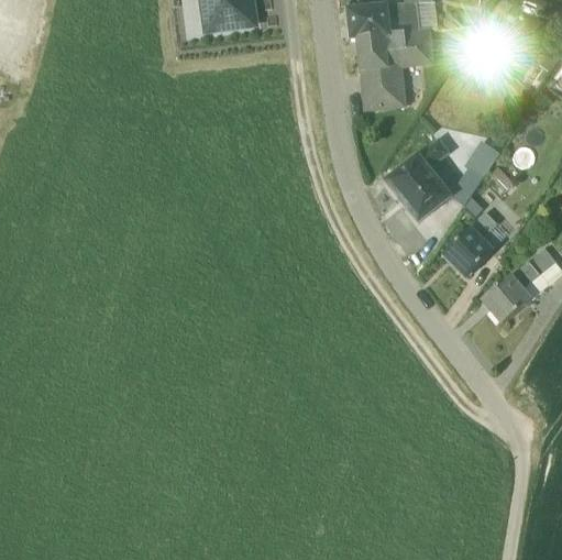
[(201,0),(207,31),(253,24),(249,0),(201,0)]
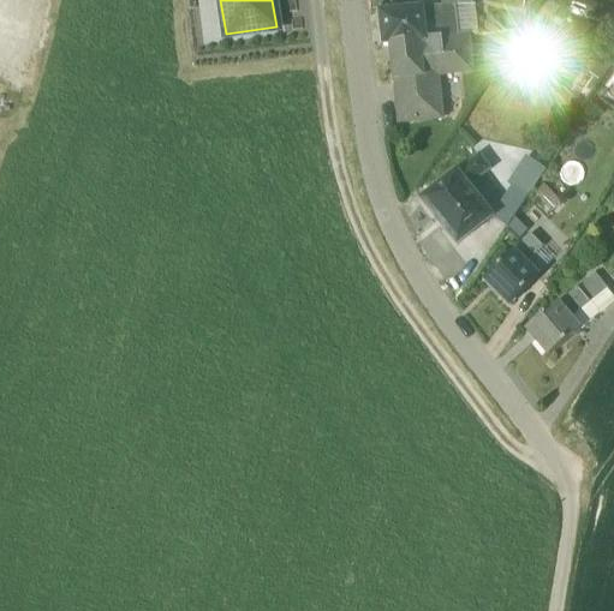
[(468,3),(453,4),(454,16),(455,29),(470,27),(468,3)]
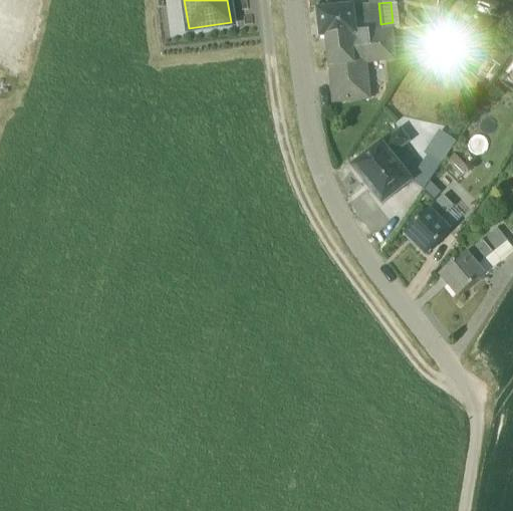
[(378,3),(366,5),(367,14),(379,13),(378,3)]
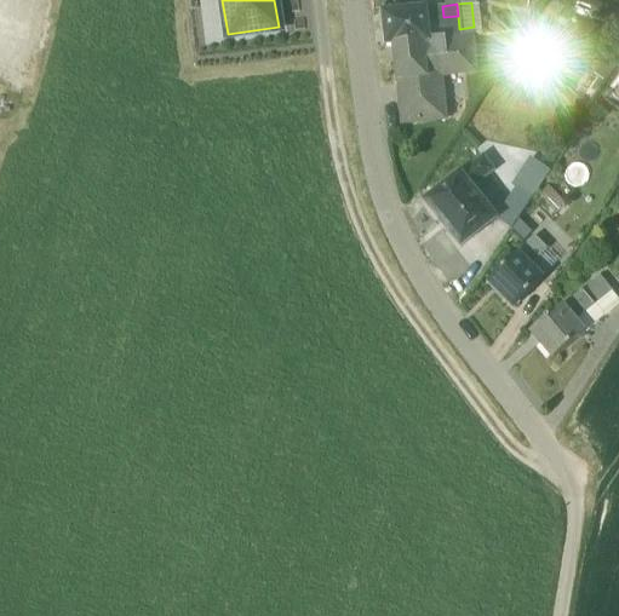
[(428,19),(443,17),(442,6),(427,7),(428,19)]
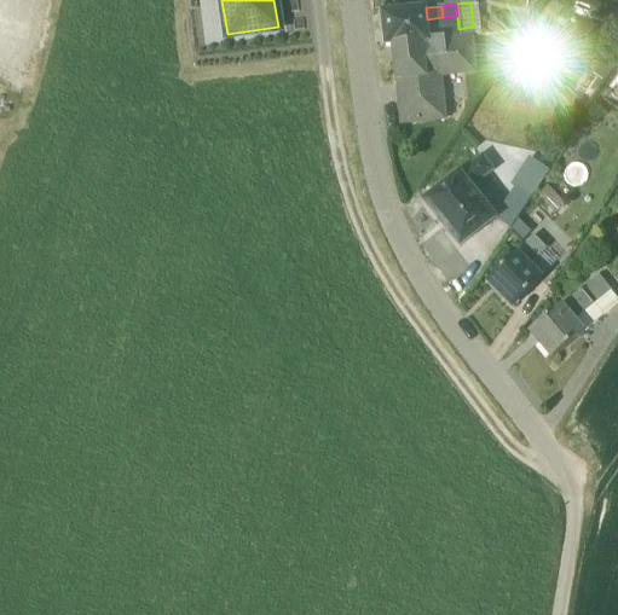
[(426,7),(382,12),(386,42),(392,41),(428,38),(427,19),(426,7)]
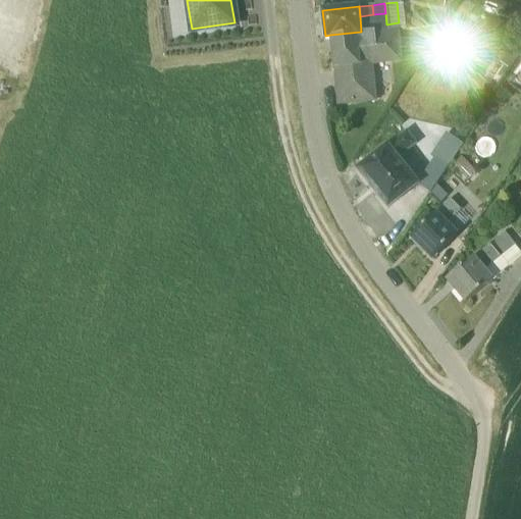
[(385,13),(373,14),(374,31),(386,30),(386,24),(385,13)]
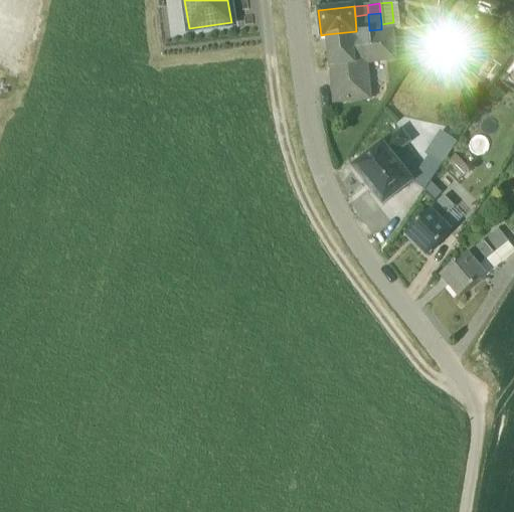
[(354,62),(329,65),(333,101),(369,97),(365,61),(394,58),(391,28),(381,29),(369,30),(361,31),(363,43),(352,45),(354,62)]
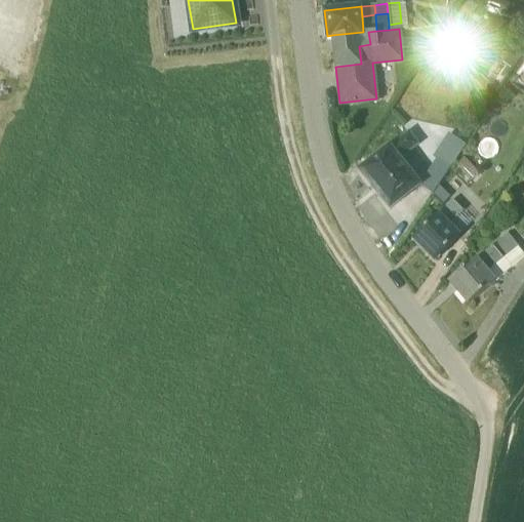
[(363,32),(332,35),(335,67),(361,64),(359,46),(370,44),(368,32),(363,32)]
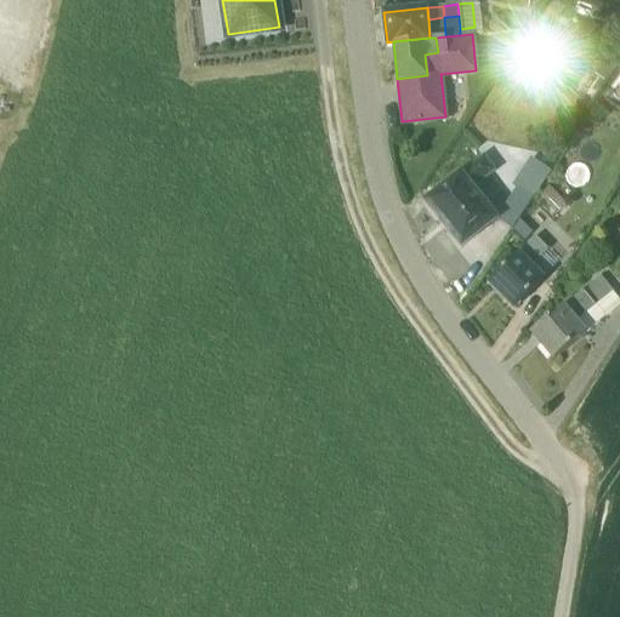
[(482,155),(426,200),(460,244),(494,217),(493,216),(470,187),(491,169),(482,155)]
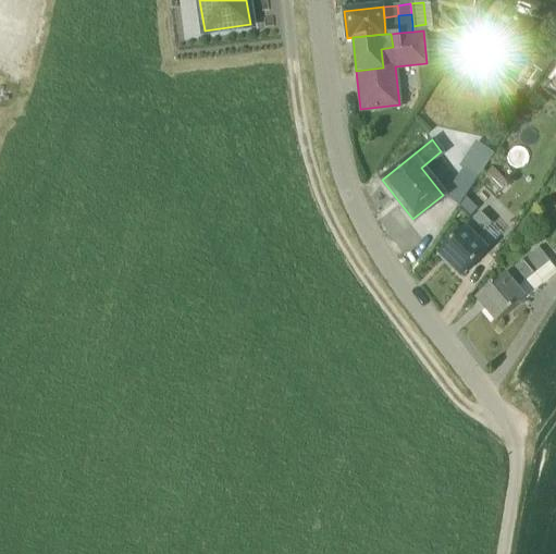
[(460,168),(442,194),(443,195),(458,205),(476,177),(460,168)]
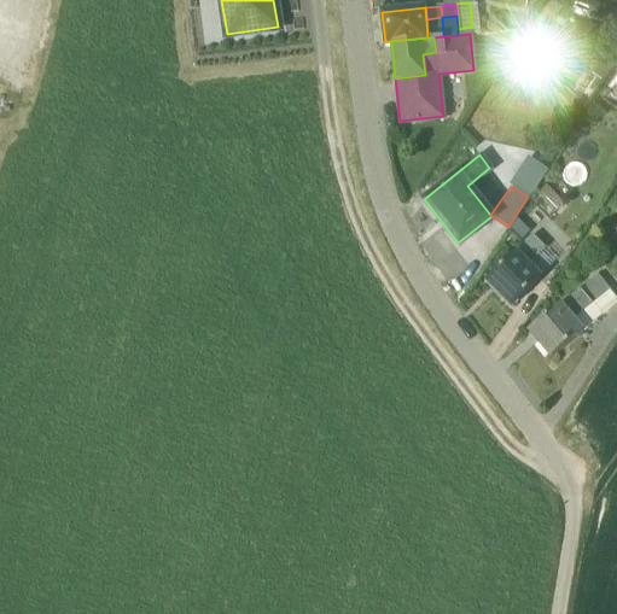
[(559,232),(547,220),(533,234),(543,245),(549,240),(559,232)]
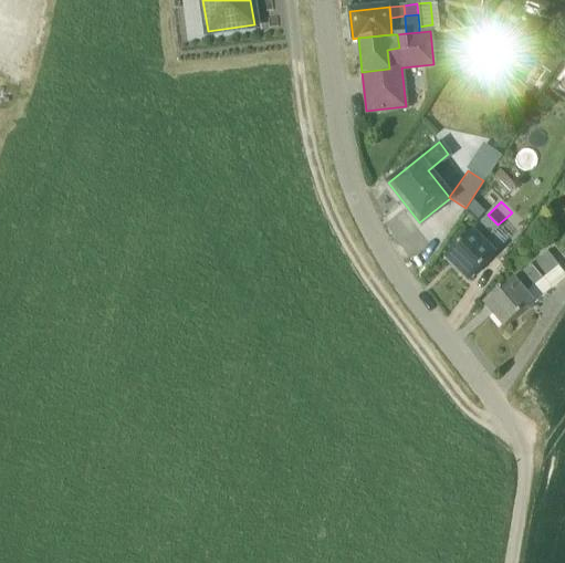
[(487,214),(446,256),(468,278),(492,253),(481,241),(498,225),(488,215),(487,214)]
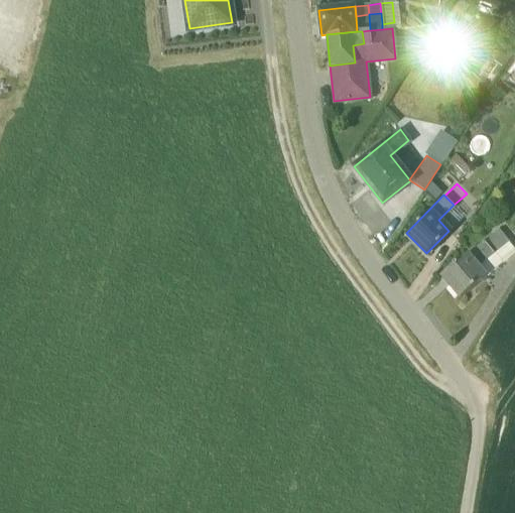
[(473,233),(465,241),(468,244),(476,237),(473,233)]
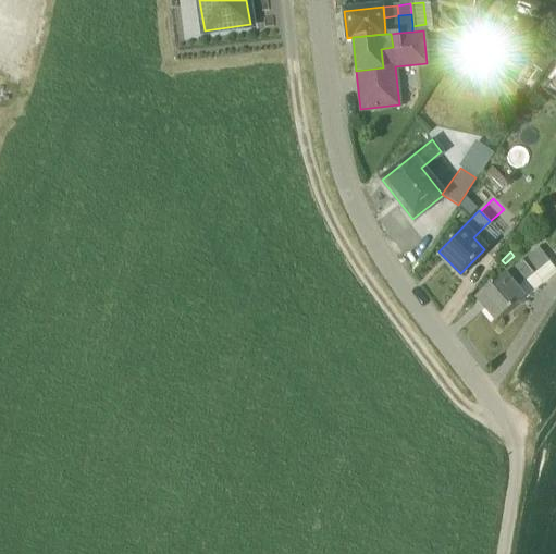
[(540,263),(531,253),(521,260),(531,271),(540,263)]
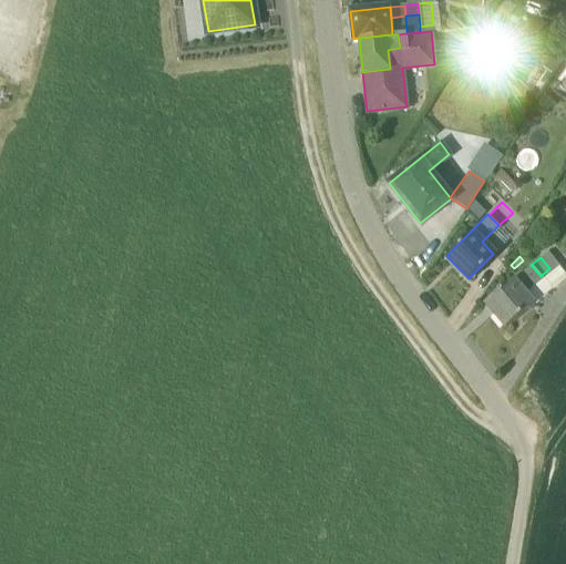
[(530,264),(514,278),(513,277),(484,301),(504,326),(534,301),(525,291),(542,278),(541,276),(531,265),(530,264)]
